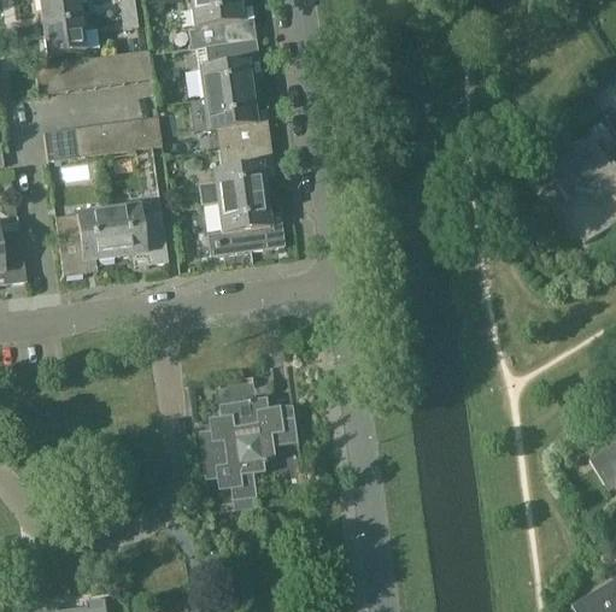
[(40,0),(44,23),(83,18),(81,0),(40,0)]
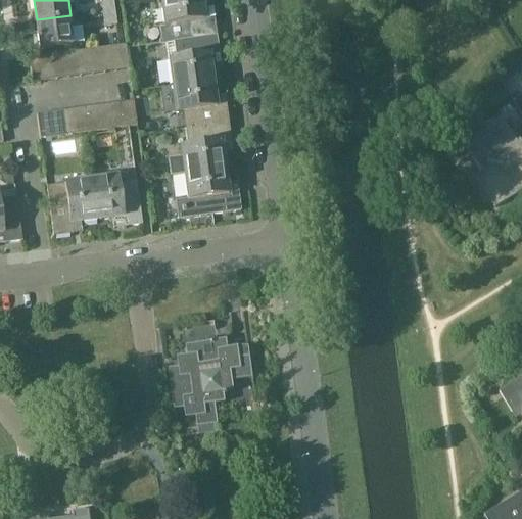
[(102,0),(103,10),(116,9),(115,0),(102,0)]
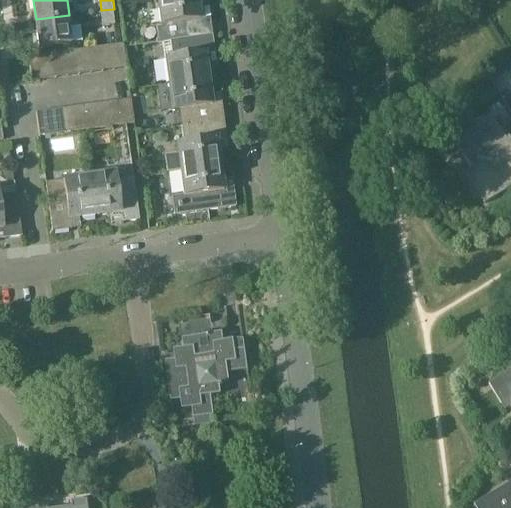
[(200,6),(199,0),(157,0),(162,38),(213,32),(211,14),(206,15),(204,5),(200,6)]
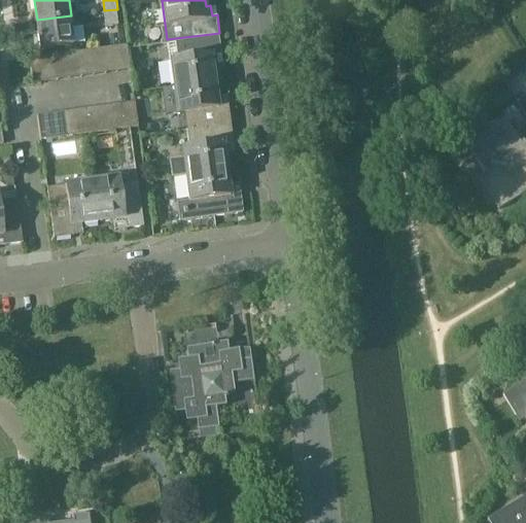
[(118,22),(117,9),(104,10),(106,24),(118,22)]
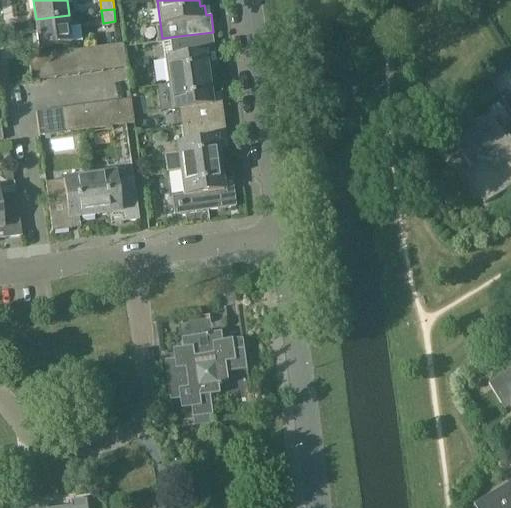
[(36,19),(39,45),(72,40),(69,15),(36,19)]
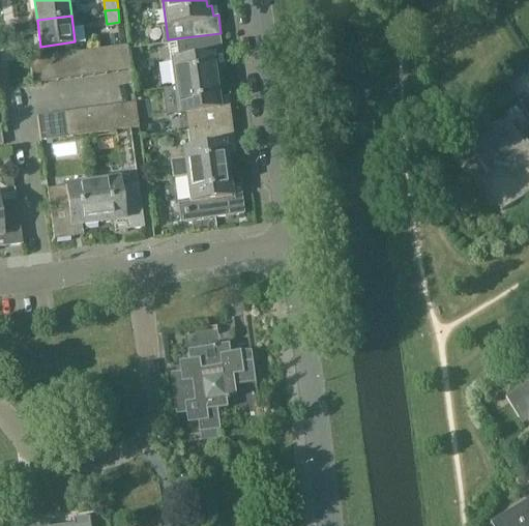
[(223,51),(221,33),(168,39),(170,57),(174,84),(216,79),(214,62),(219,62),(217,52),(223,51)]
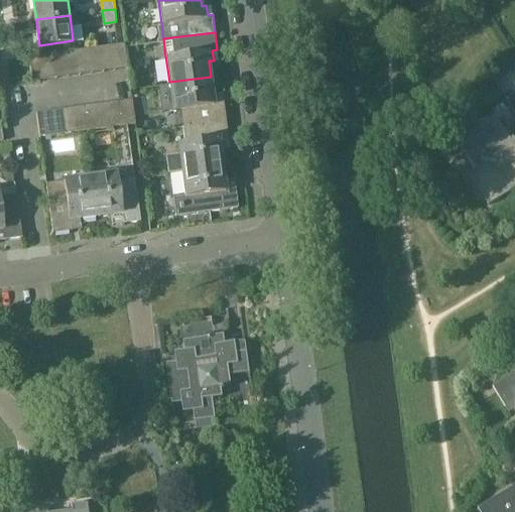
[(113,42),(116,67),(128,66),(125,40),(113,42)]
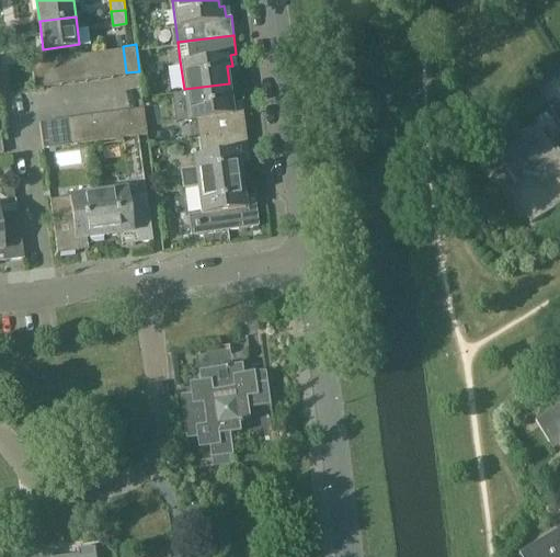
[(110,48),(113,75),(126,72),(123,46),(110,48)]
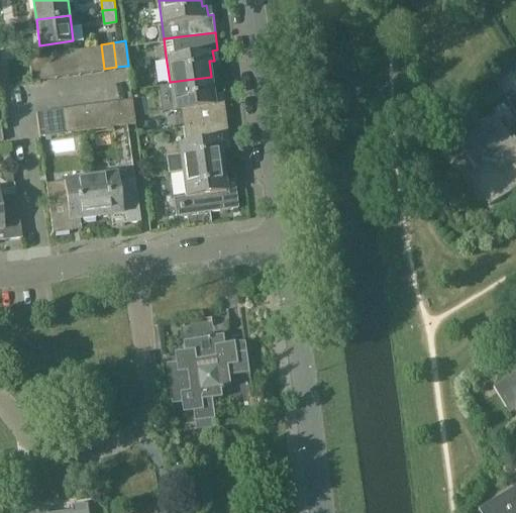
[(89,45),(93,70),(104,69),(101,44),(89,45)]
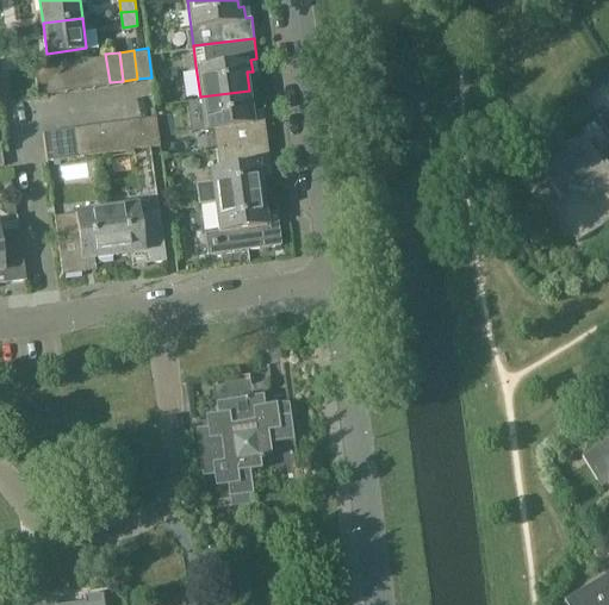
[(92,56),(95,85),(110,82),(105,54),(92,56)]
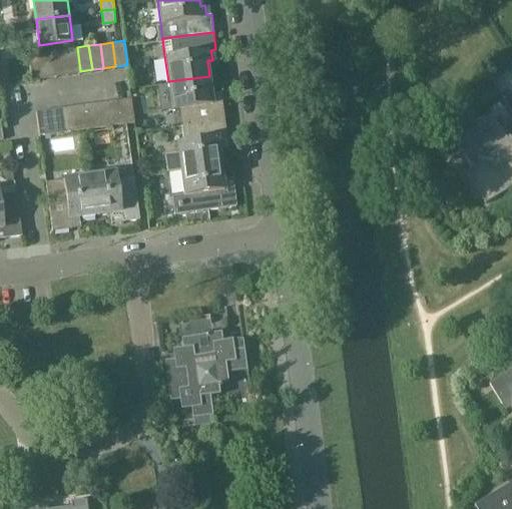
[(65,49),(68,73),(80,71),(77,47),(65,49)]
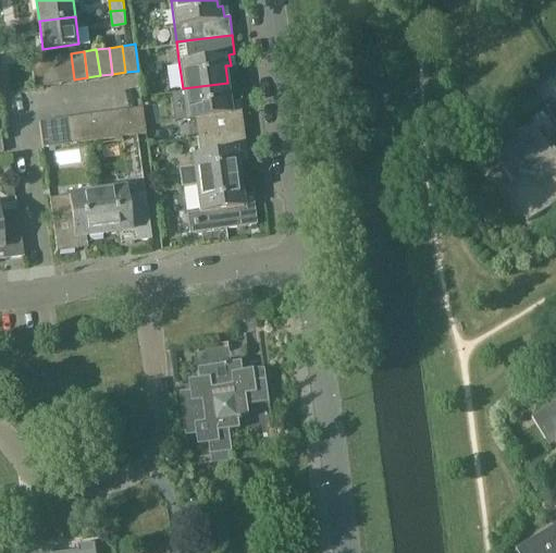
[(58,54),(61,81),(74,80),(71,53),(58,54)]
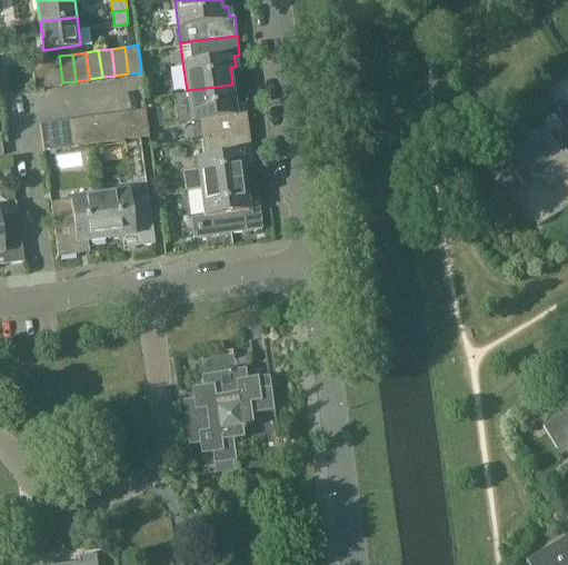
[(46,58),(50,85),(62,82),(59,56),(46,58)]
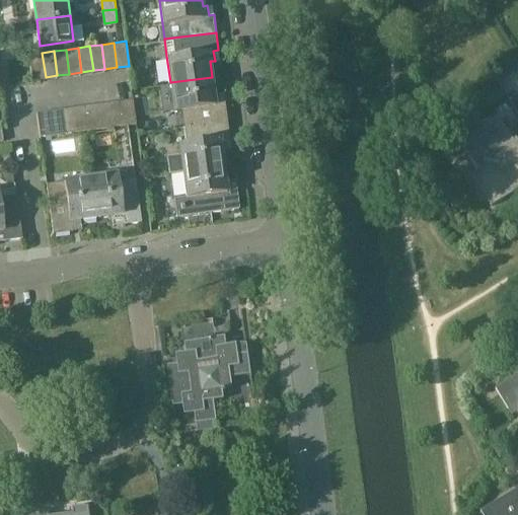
[(29,55),(32,78),(46,77),(42,53),(29,55)]
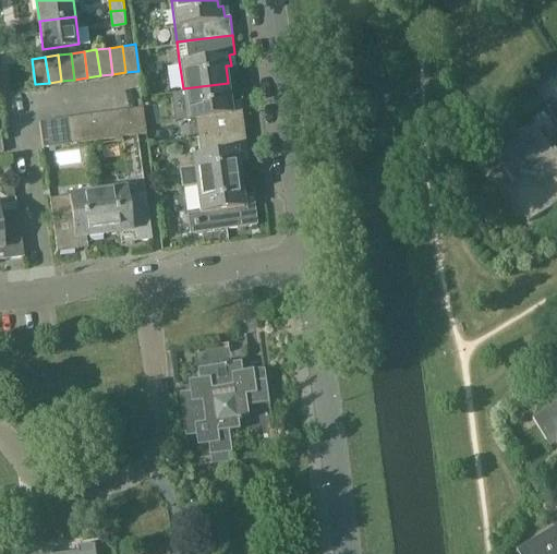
[(230,99),(228,83),(183,88),(188,118),(195,117),(197,134),(245,128),(242,109),(237,109),(235,99),(230,99)]
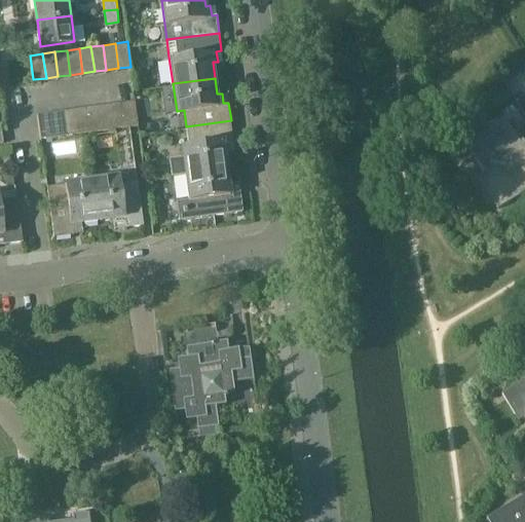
[(125,125),(139,123),(135,99),(122,101),(125,125)]
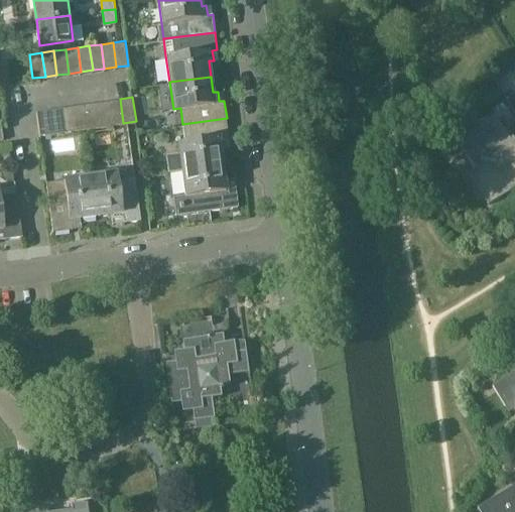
[(109,100),(112,124),(123,123),(120,99),(109,100)]
